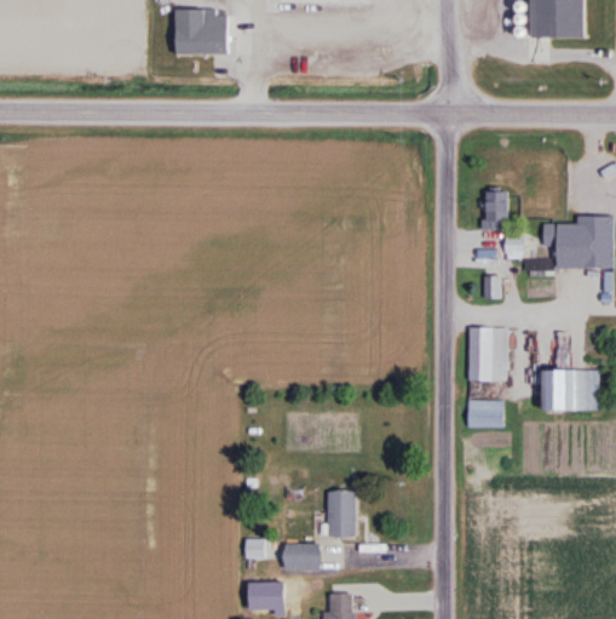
[(268,21),(278,21),(278,0),(268,0),(268,21)]
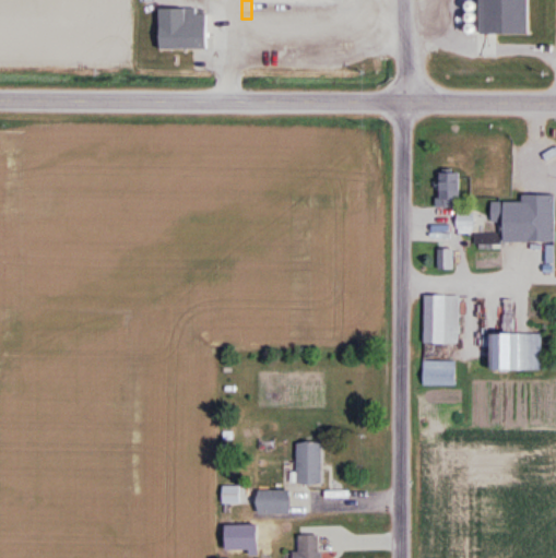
[(158,9),(158,48),(204,48),(204,14),(196,14),(196,9),(158,9)]
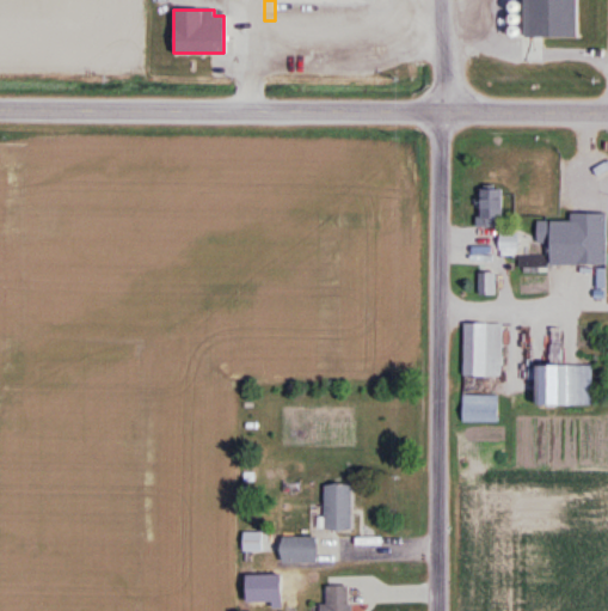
[(501,189),(477,189),(477,228),(501,228),(501,189)]
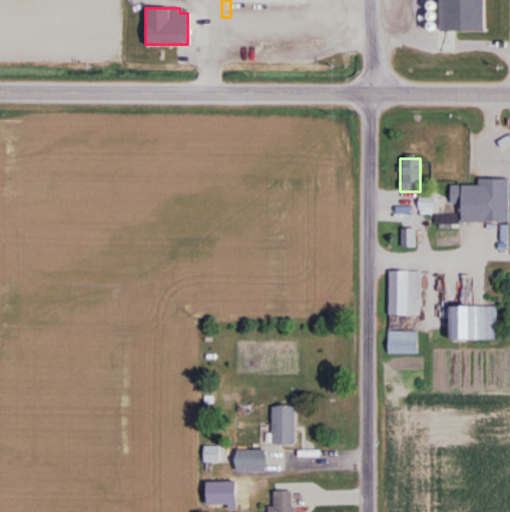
[(508,179),(477,179),(477,186),(450,185),(449,203),(460,204),(460,222),(507,222),(508,179)]
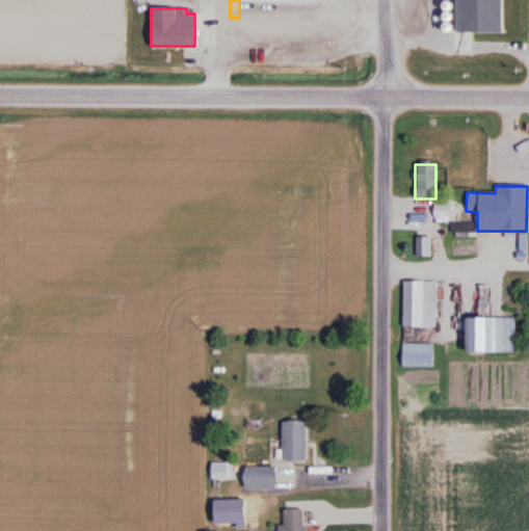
[(448,204),(433,204),(433,222),(448,222),(448,204)]
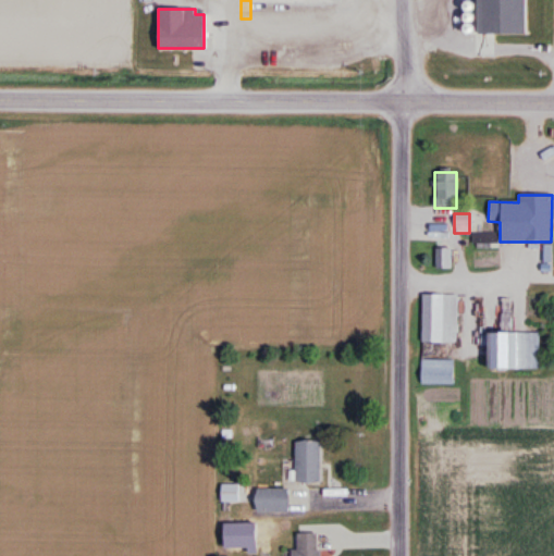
[(434,269),(448,269),(448,241),(434,241),(434,269)]
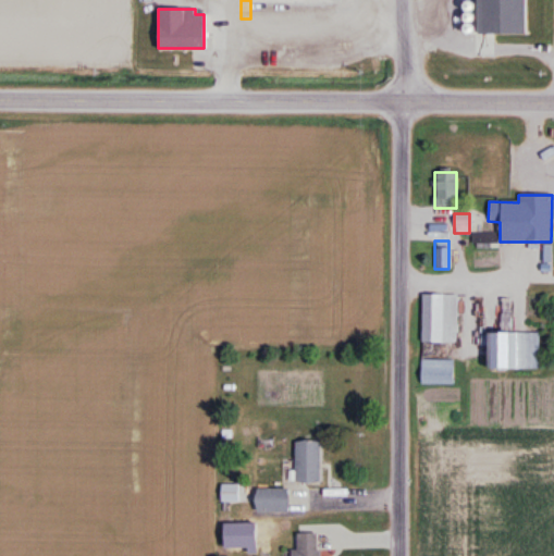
[(456,294),(421,294),(421,343),(456,343),(456,294)]
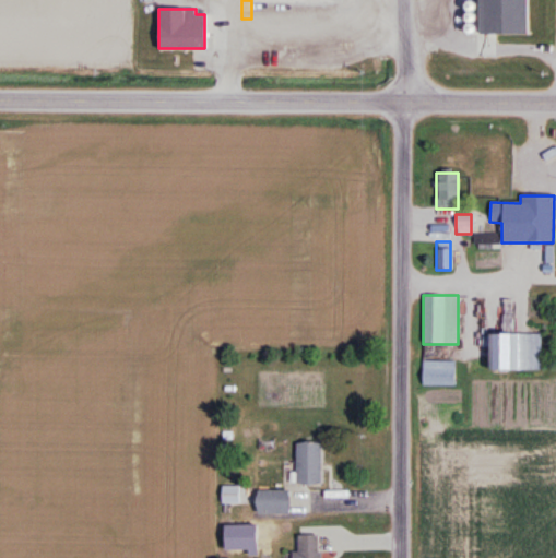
[(541,370),(540,334),(487,334),(488,370),(541,370)]
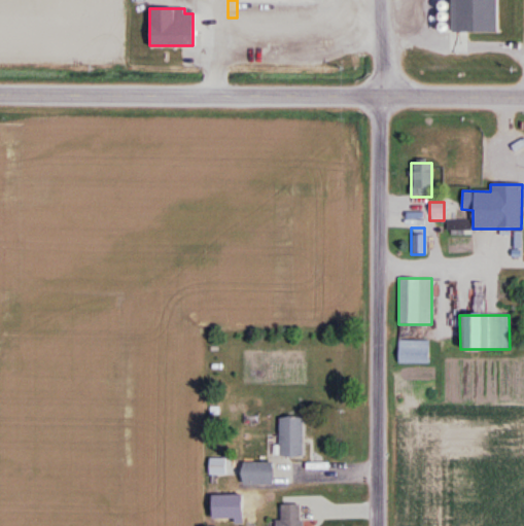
[(427,362),(427,341),(397,341),(397,362),(427,362)]
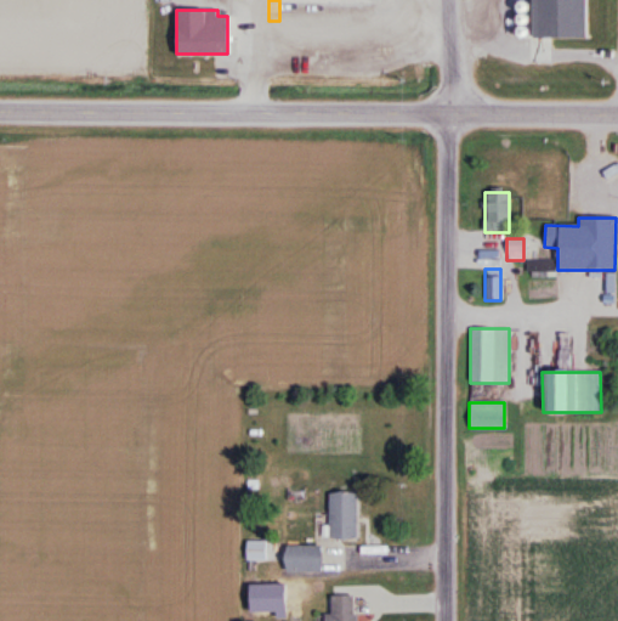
[(329,492),(329,538),(356,538),(356,492),(329,492)]
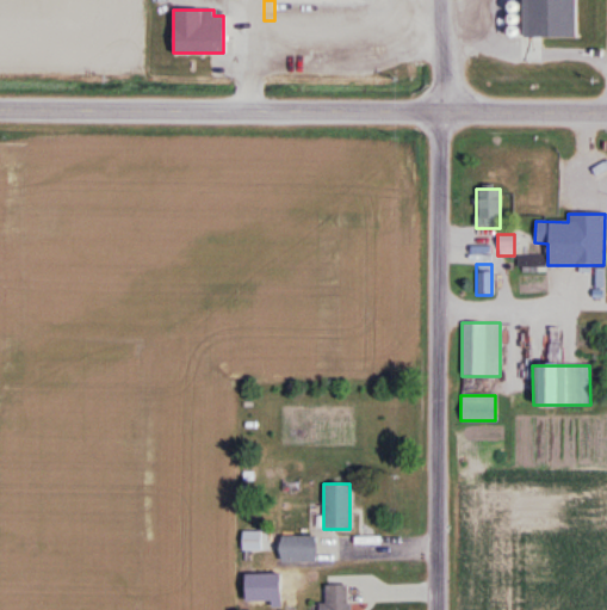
[(315,535),(278,535),(278,561),(315,561),(315,535)]
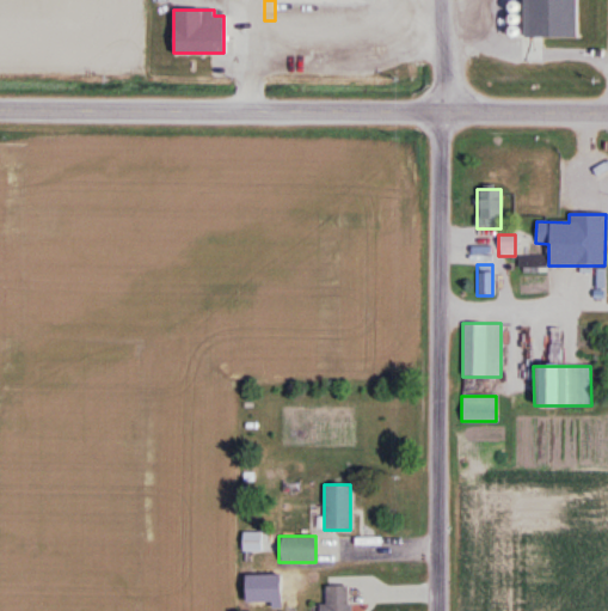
[(350,610),(350,585),(321,586),(321,610),(350,610)]
